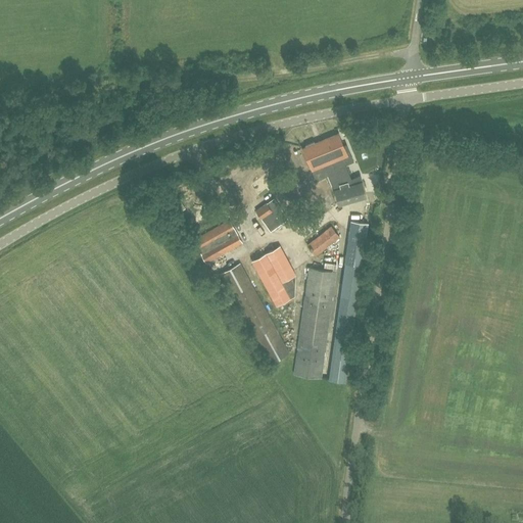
[(343,145),(338,134),(312,145),(311,143),(303,146),(313,170),(324,165),(330,181),(338,178),(339,181),(349,176),(342,157),(347,155),(346,153),(349,152),(346,144),(343,145)]
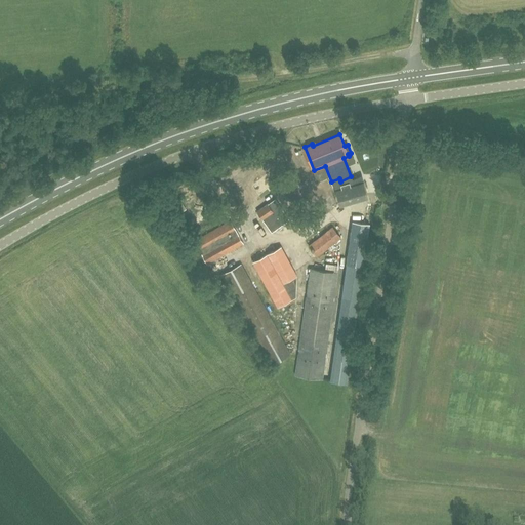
[(255,187),(261,194),(277,182),(271,174),(255,187)]
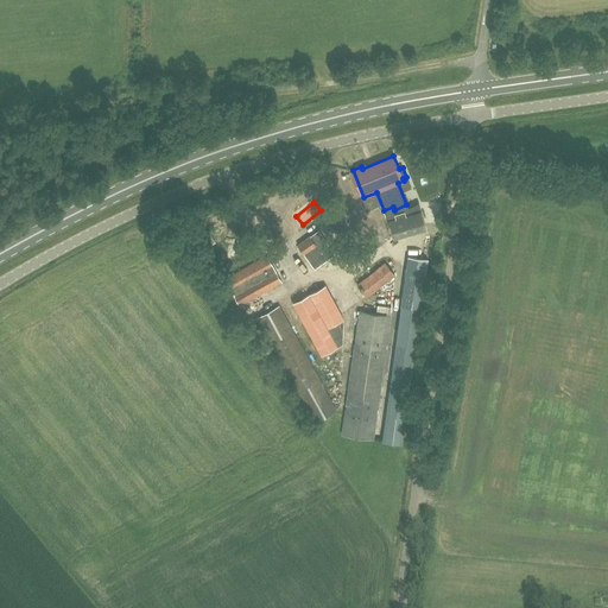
[(388,221),(393,234),(425,225),(420,211),(388,221)]
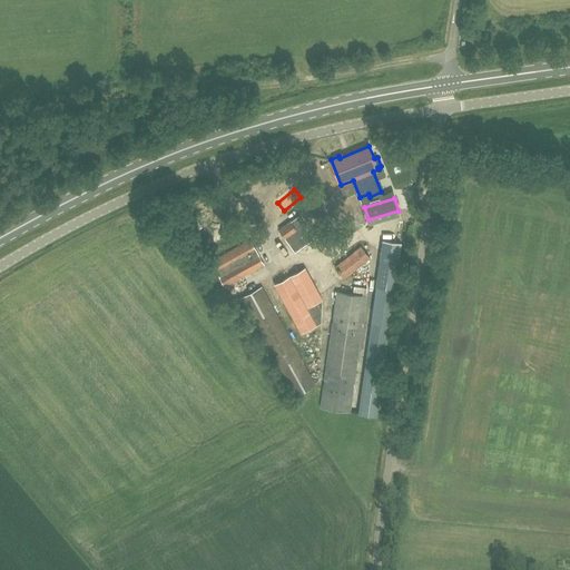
[(295,227),(291,222),(278,231),(295,252),(314,238),(303,223),(295,227)]
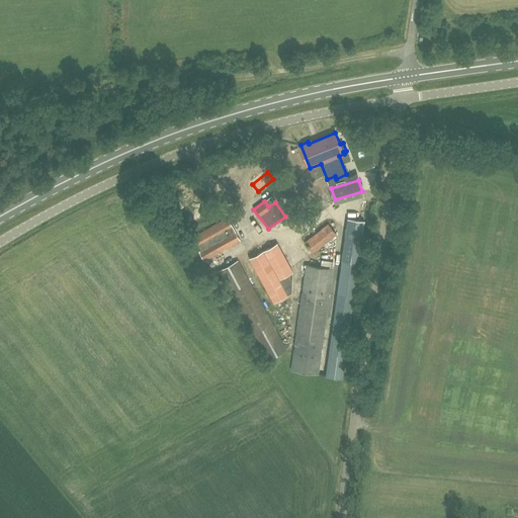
[(204,261),(240,241),(227,218),(191,238),(204,261)]
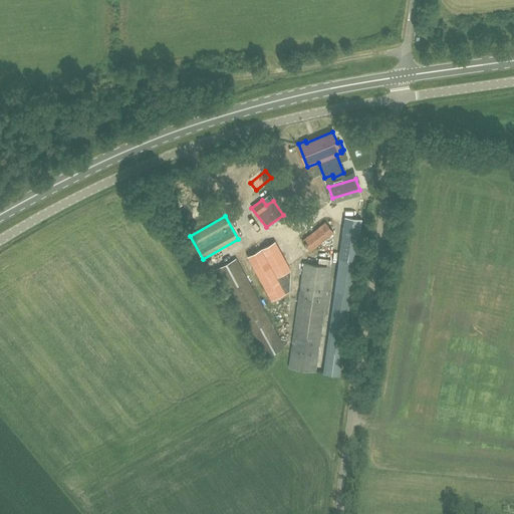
[(336,279),(353,282),(362,219),(344,217),(336,279)]
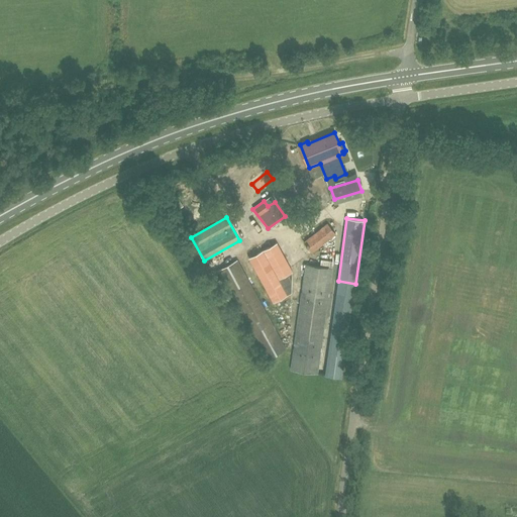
[(303,241),(311,252),(335,233),(327,223),(303,241)]
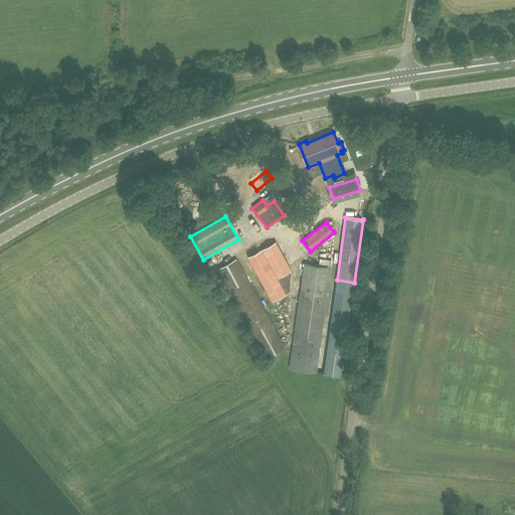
[(207,266),(206,266),(193,245),(186,250),(199,271),(206,280),(213,274),(207,266)]
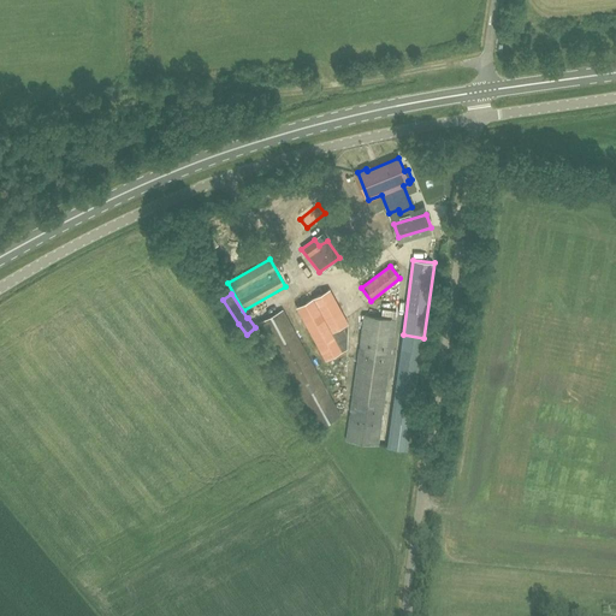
[(313,298),(296,308),(311,335),(326,361),(343,351),(313,298)]
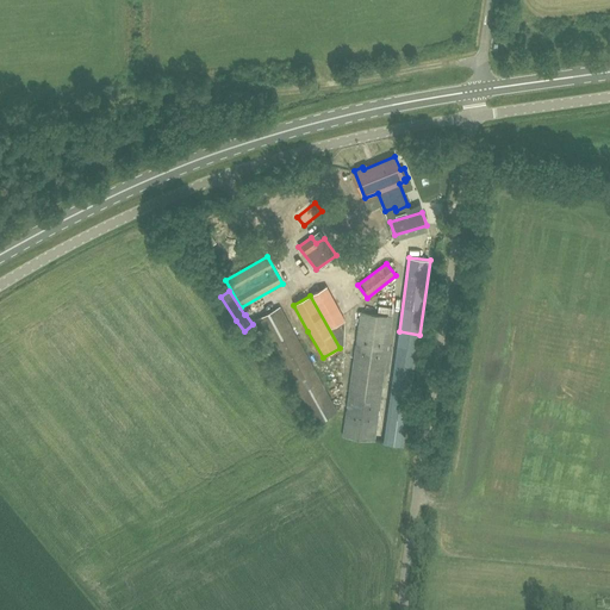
[(280,306),(267,315),(256,319),(315,425),(337,412),(280,306)]
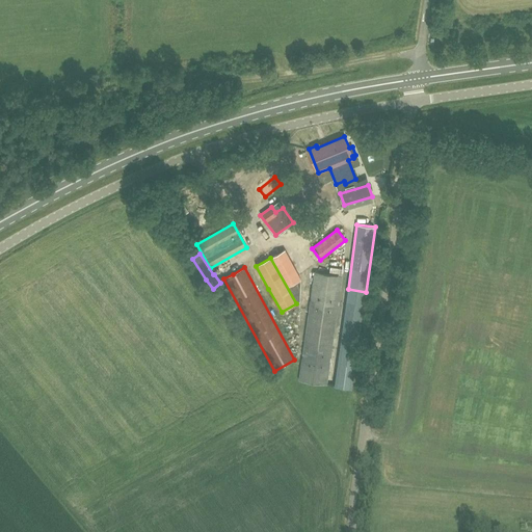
[(326,384),(342,276),(315,272),(299,380),(326,384)]
